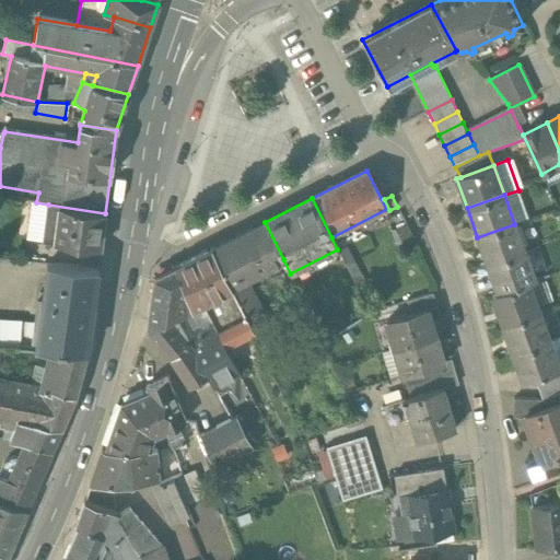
[(44,242),(48,205),(36,202),(32,240),(44,242)]
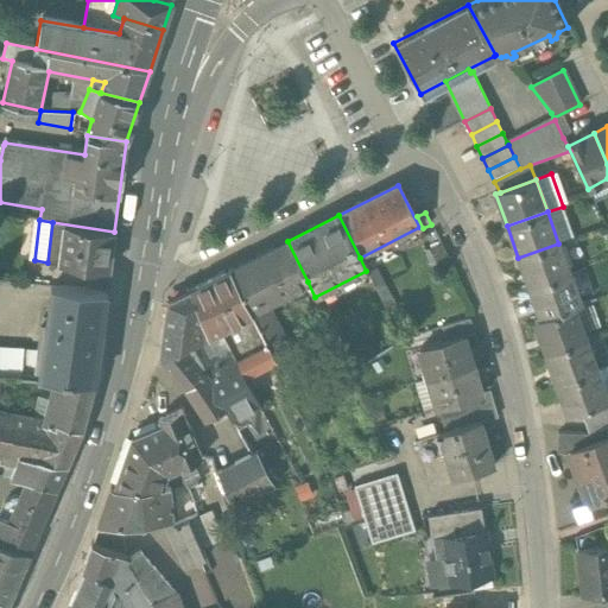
[(109,271),(114,232),(52,222),(48,263),(109,271)]
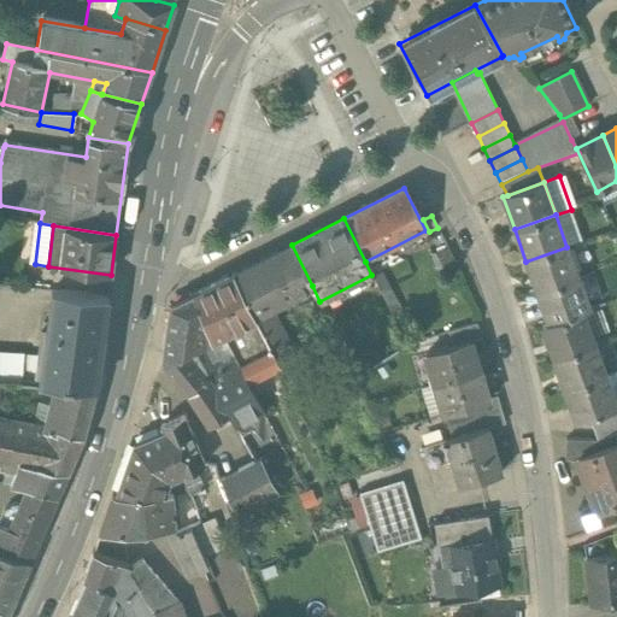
[(292,245),(235,278),(254,319),(270,311),(312,286),(292,245)]
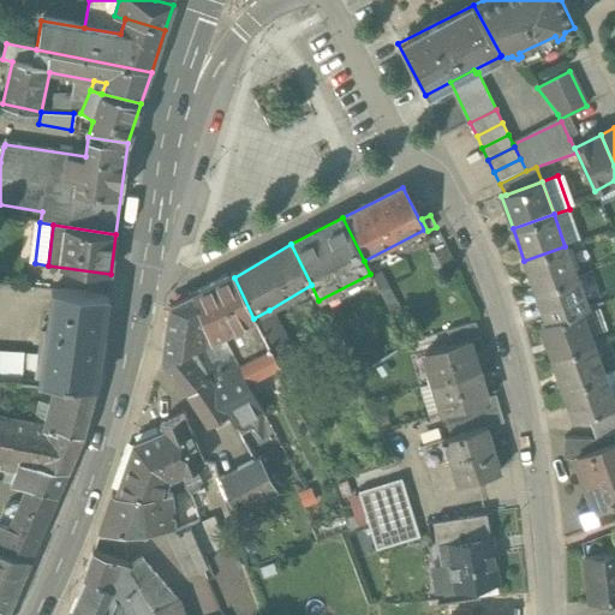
[(577,278),(565,246),(524,261),(536,292),(577,278)]
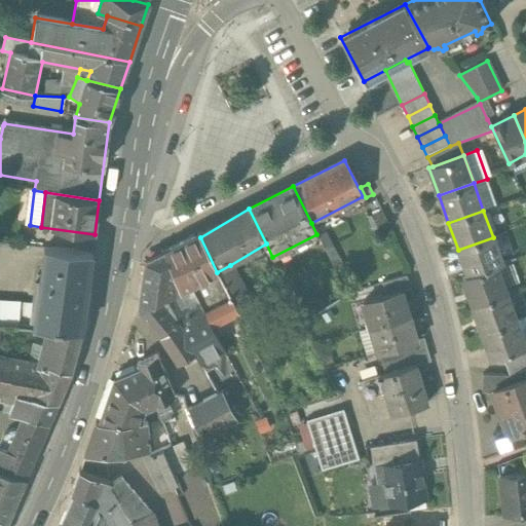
[(381,213),(373,217),(379,231),(388,226),(381,213)]
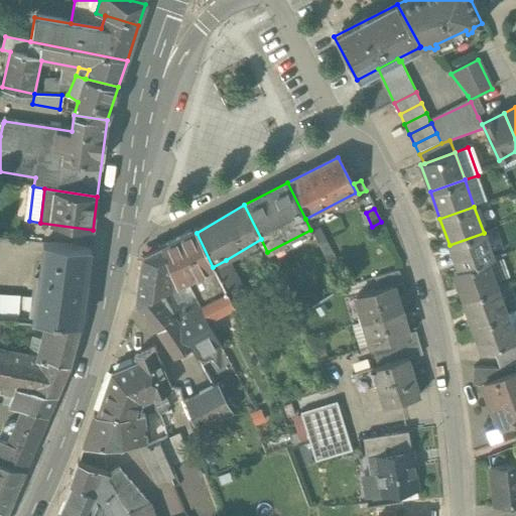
[(317,230),(312,233),(318,246),(325,244),(317,230)]
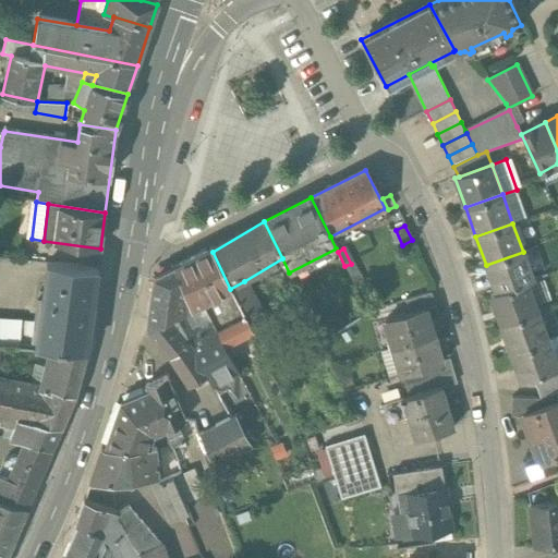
[(213,252),(178,267),(192,307),(217,299),(225,315),(216,319),(227,343),(250,332),(230,289),(213,252)]
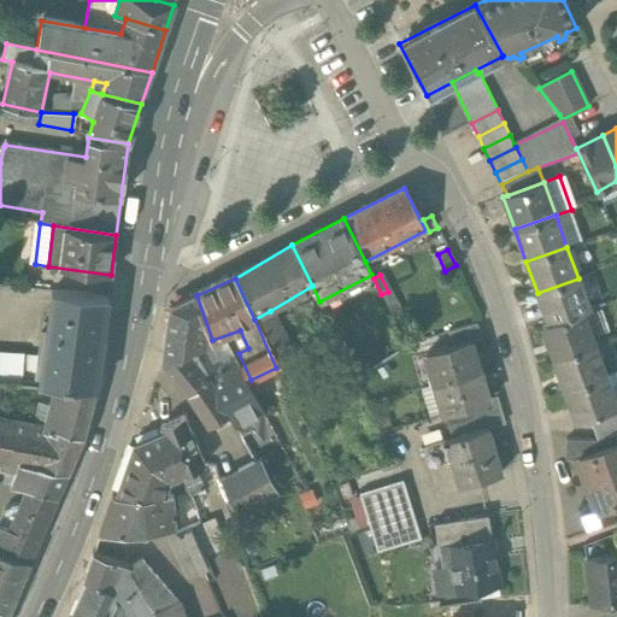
[(589,311),(579,278),(538,293),(548,324),(583,312),(583,313),(589,311)]
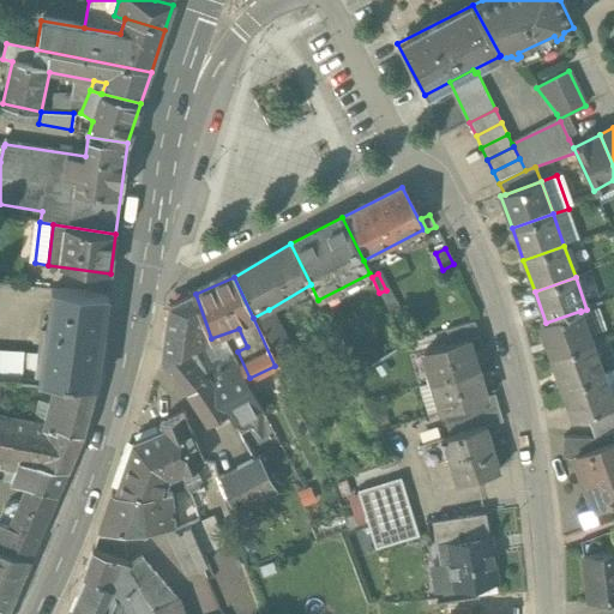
[(95,387),(107,296),(52,290),(47,331),(42,330),(35,384),(55,385),(67,386),(95,387)]
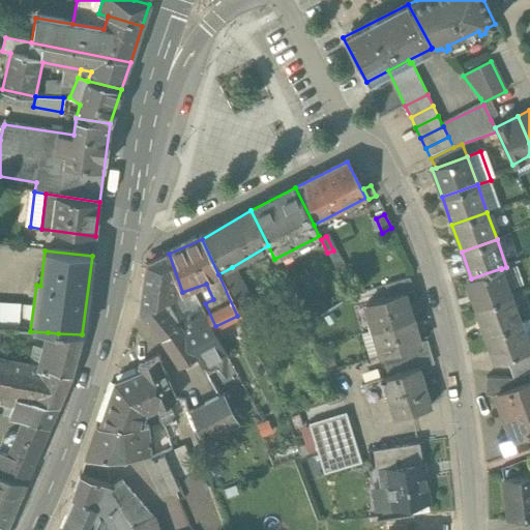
[(182,292),(169,254),(146,263),(140,313),(164,297),(165,298),(182,292)]
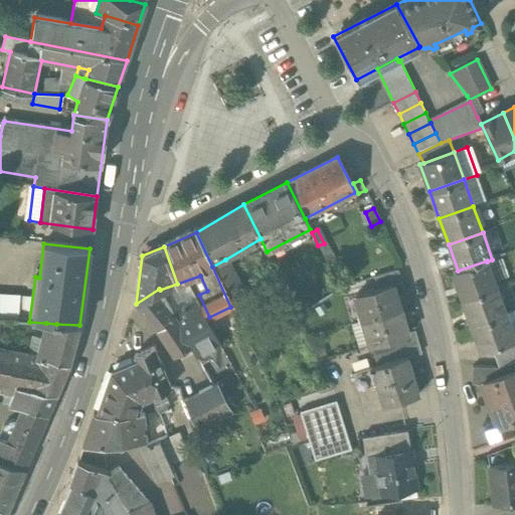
[(212,267),(230,307),(232,311),(246,305),(225,260),(212,267)]
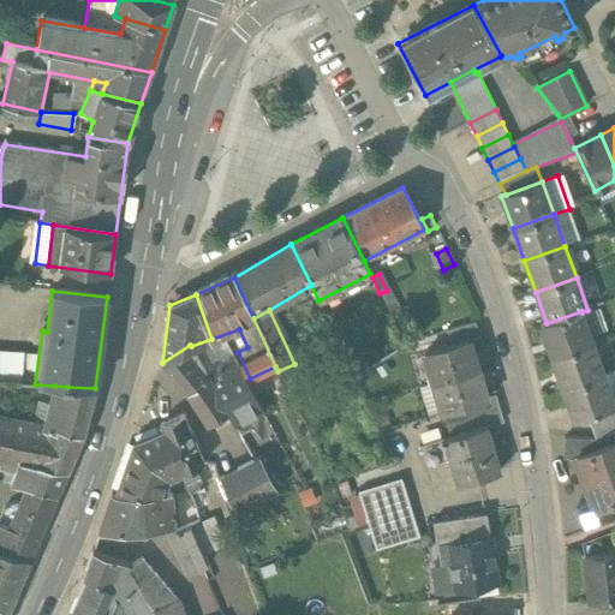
[(581,312),(581,311),(547,323),(541,326),(551,358),(592,344),(581,312)]
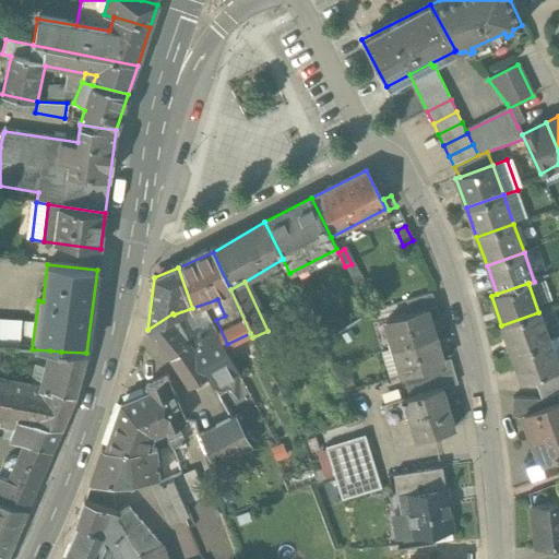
[(424,310),(424,311),(435,308),(430,294),(405,301),(409,314),(424,310)]
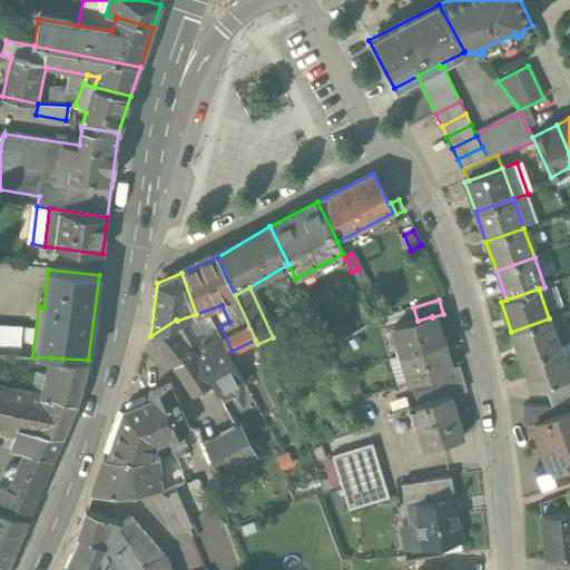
[(402,355),(441,344),(432,317),(432,316),(418,321),(393,328),(402,355)]
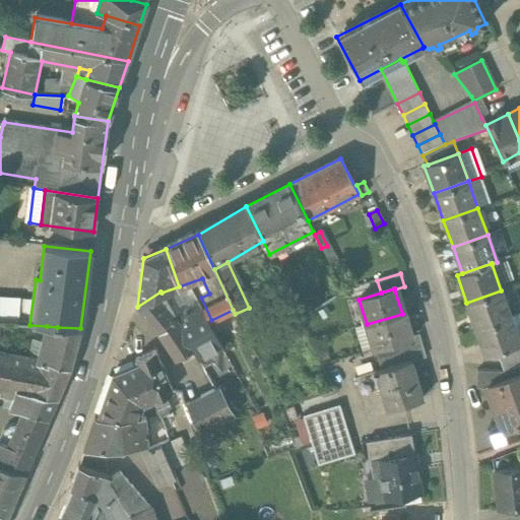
[(510,317),(501,290),(466,303),(475,329),(510,317)]
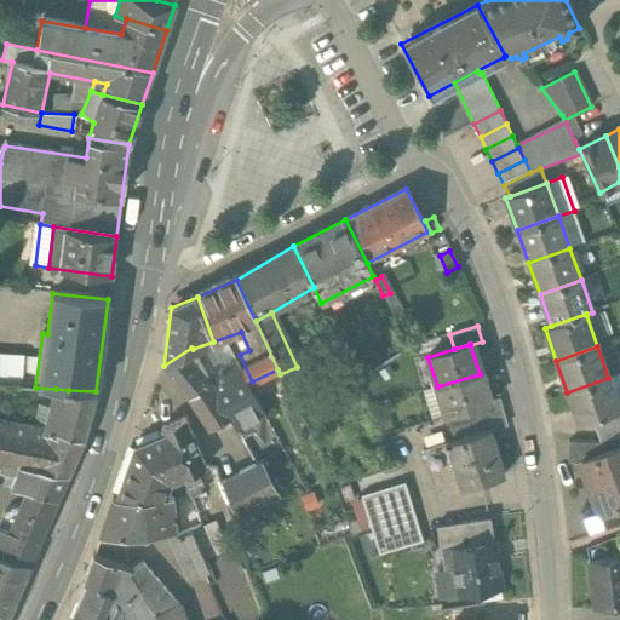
[(191,348),(164,366),(185,396),(210,380),(207,377),(193,349),(191,348)]
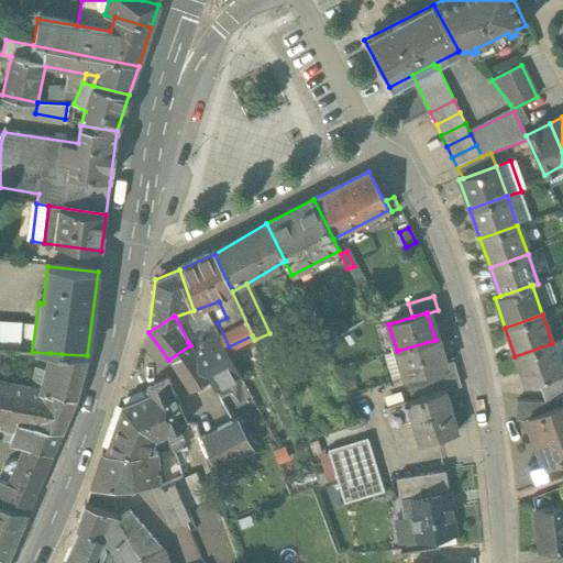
[(0,323),(0,349),(19,351),(21,326),(0,323)]
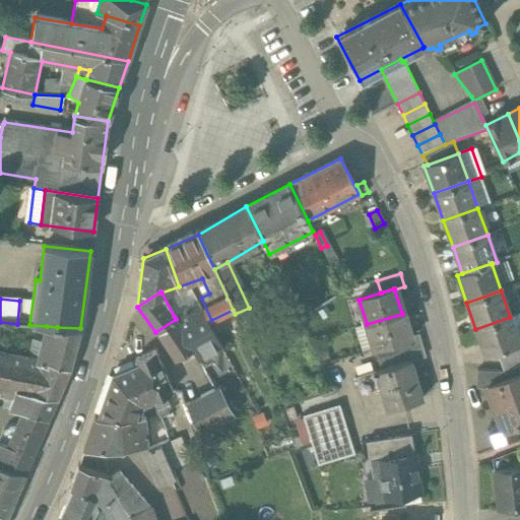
[(199,305),(174,316),(176,319),(192,349),(197,359),(222,347),(199,305)]
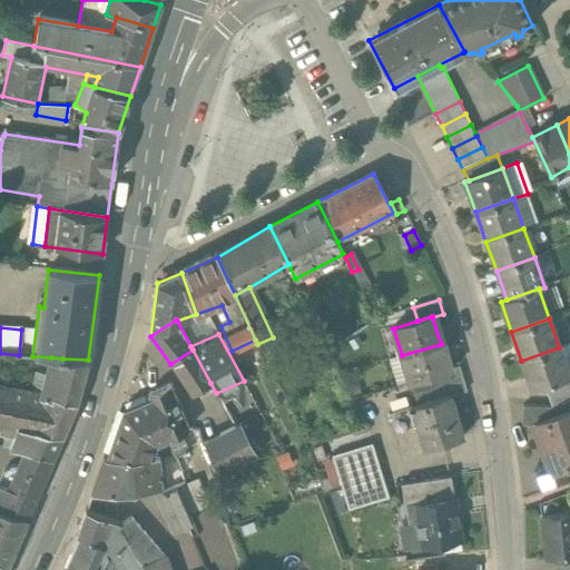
[(569,343),(559,347),(566,366),(569,364),(569,343)]
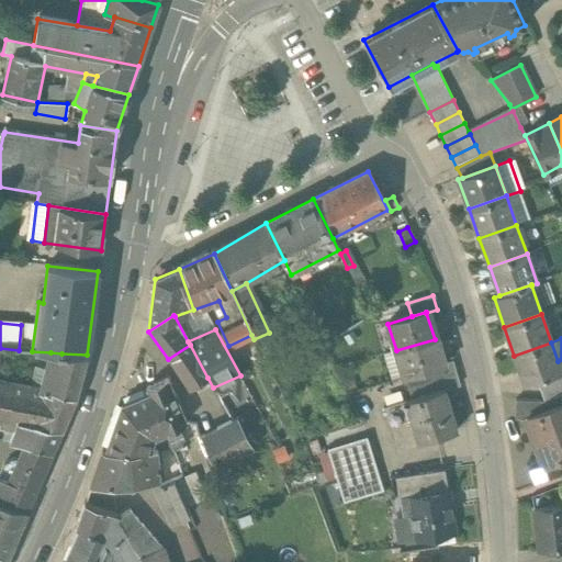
[(442,364),(435,339),(396,350),(405,378),(428,370),(444,366),(442,364)]
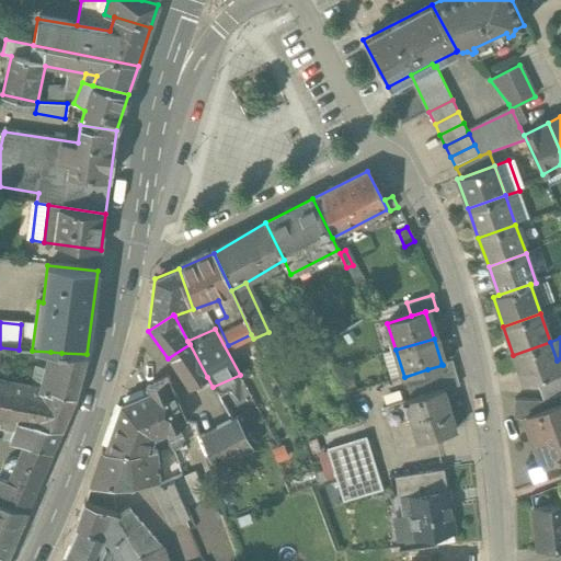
[(557,361),(550,342),(513,355),(523,384),(535,379),(560,370),(557,361)]
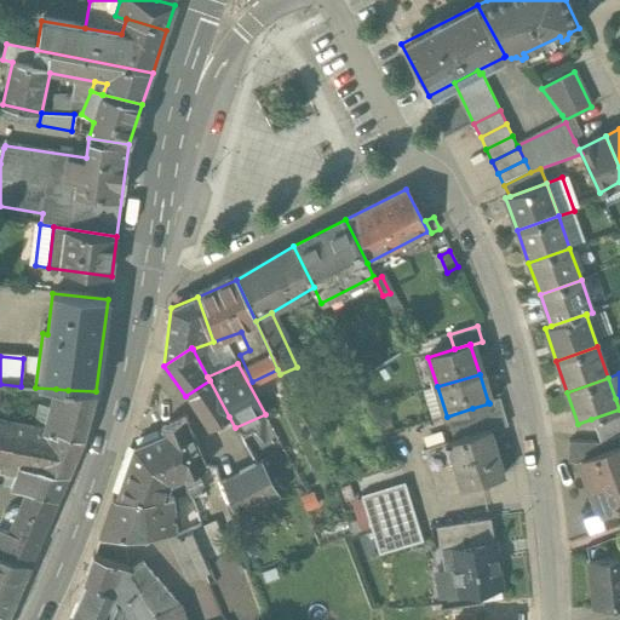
[(229,417),(210,380),(185,396),(208,429),(229,417)]
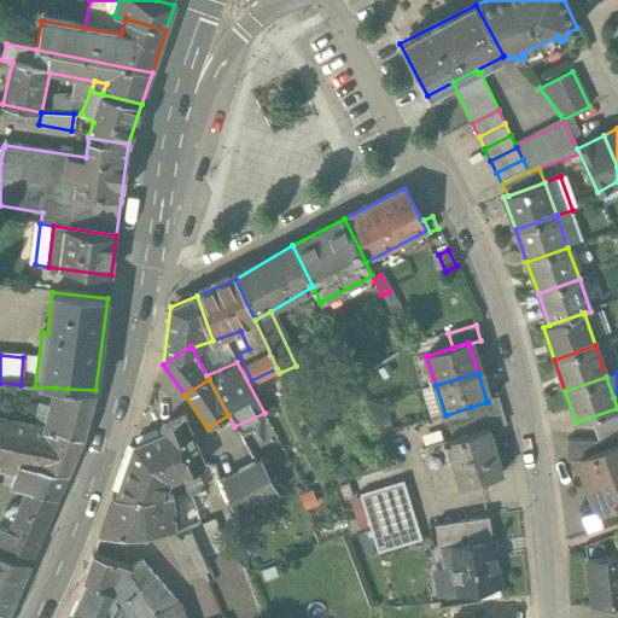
[(68,389),(56,388),(44,431),(56,433),(68,389)]
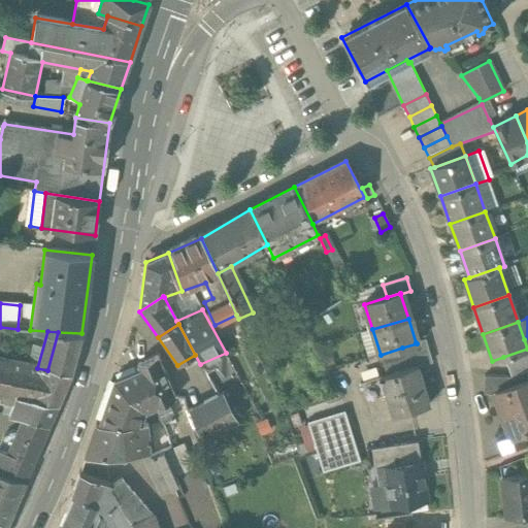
[(70,374),(81,333),(58,332),(47,370),(70,374)]
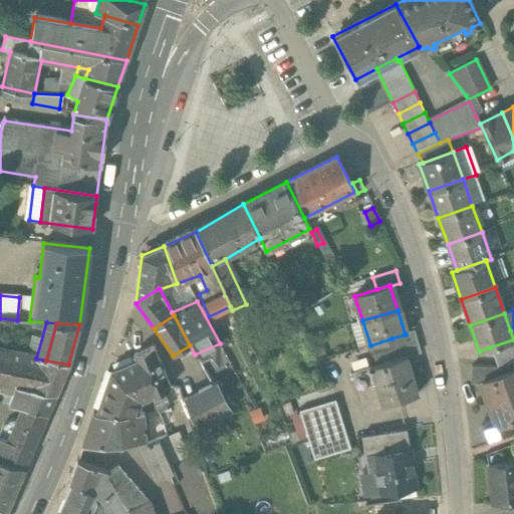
[(405,333),(406,334),(392,338),(395,349),(417,342),(413,331),(405,333)]
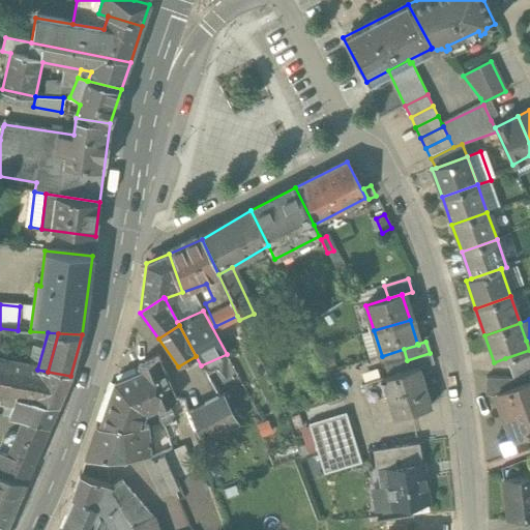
[(404,349),(382,356),(388,377),(418,367),(419,370),(433,364),(430,353),(407,360),(404,349)]
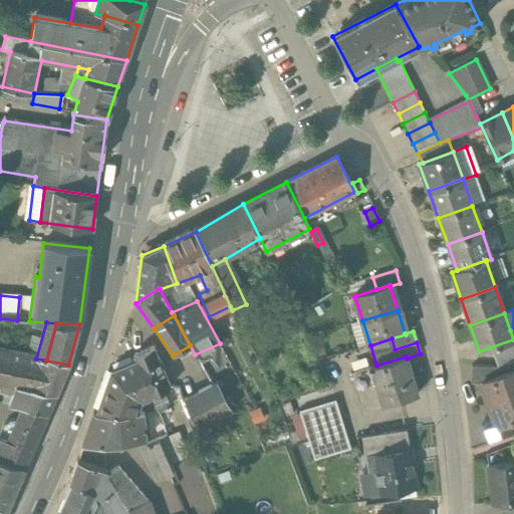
[(513,341),(513,339),(490,347),(496,366),(513,359),(513,341)]
